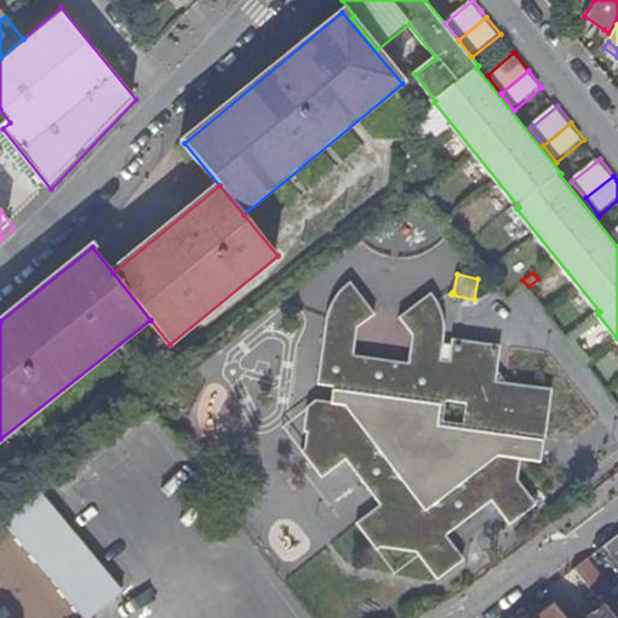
[(327,307),(350,337),(353,328),(371,314),(347,281),(335,292),(327,307)]
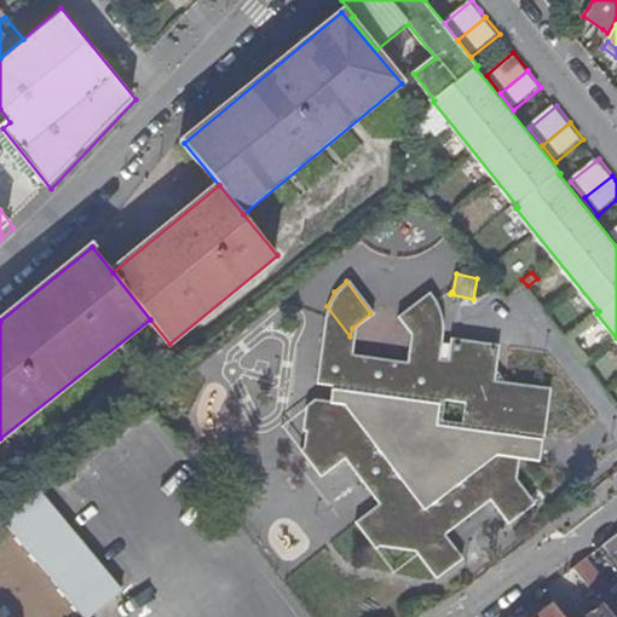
[(368,359),(396,395),(436,399),(445,401),(443,420),(523,431),(546,434),(553,385),(508,380),(497,367),(501,344),(453,336),(450,361),(442,359),(444,332),(443,323),(438,306),(433,297),(428,288),(395,318),(408,335),(405,363),(399,361),(391,367),(385,359),(369,358),(368,359)]
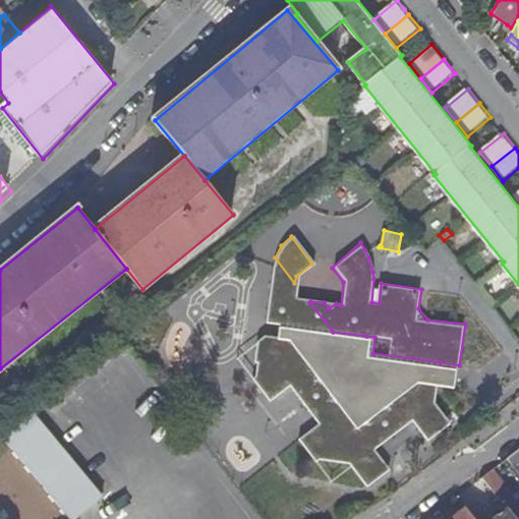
[(294,283),(275,257),(273,266),(265,323),(292,299),(294,283)]
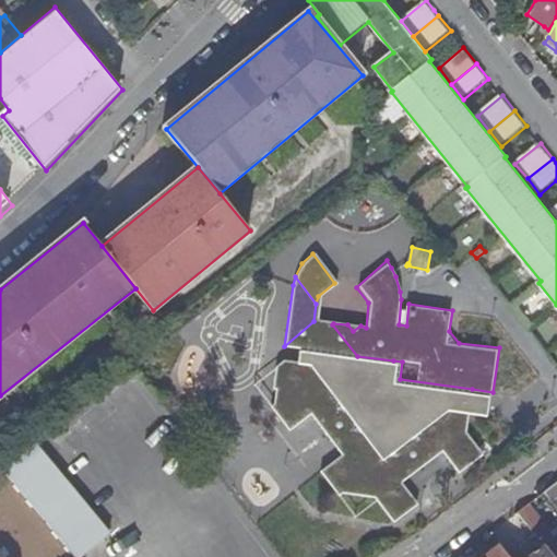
[(321,321),(313,321),(284,346),(299,348),(357,356),(332,324),(327,329),(321,321)]
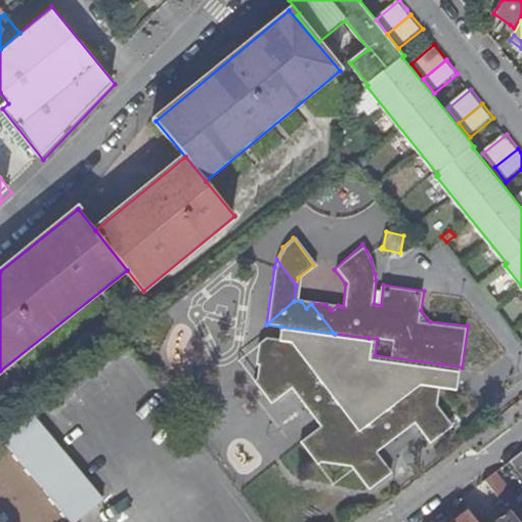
[(335,334),(280,327),(279,330),(337,337),(367,341),(368,338),(335,334)]
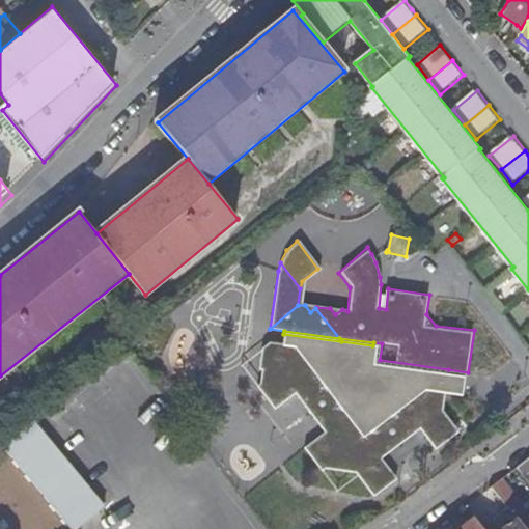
[(401,420),(341,341),(283,334),(282,344),(268,342),(266,344),(305,395),(306,396),(321,416),(322,417),(382,495),(399,479),(381,456),(386,452),(388,443),(394,446),(412,433),(401,420)]
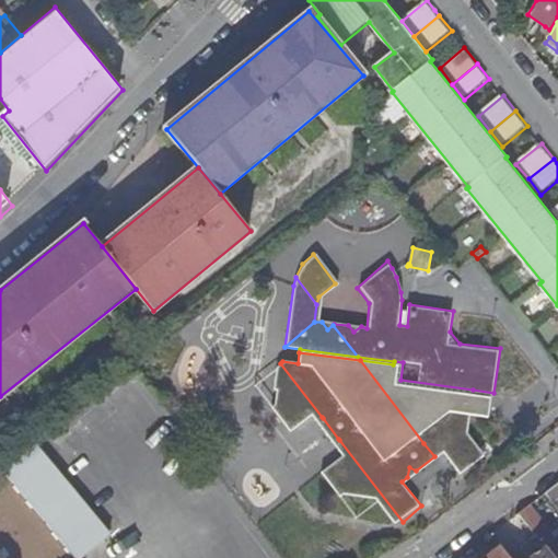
[(360,360),(423,443),(451,422),(480,460),(487,455),(468,432),(469,415),(472,394),(392,383),(392,379),(393,364),(360,360)]
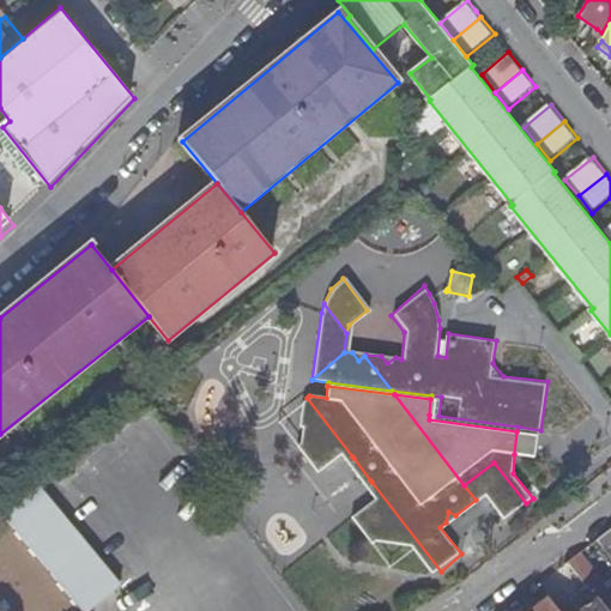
[(431,395),(430,399),(429,415),(439,416),(441,397),(431,395)]
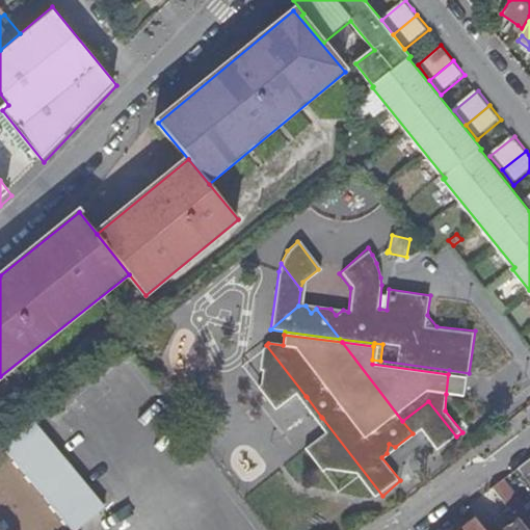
[(299,397),(306,396),(266,345),(263,348),(260,368),(263,369),(261,382),(258,386),(274,407),(295,392),(299,397)]
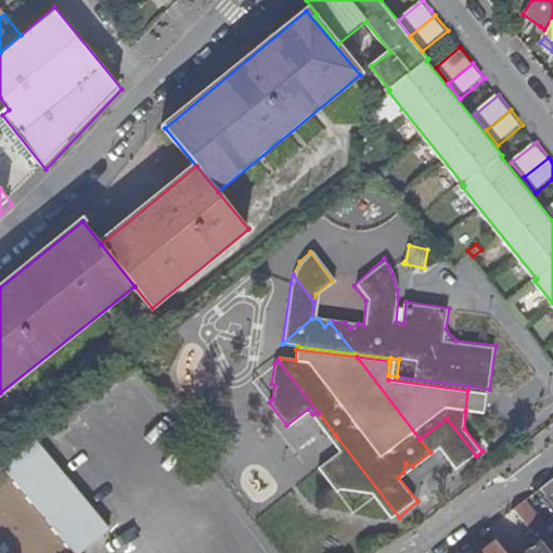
[(467,390),(468,386),(397,376),(388,375),(388,380),(467,390)]
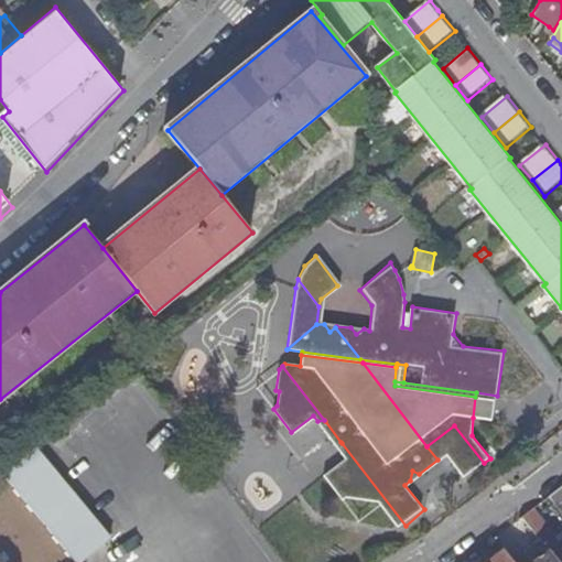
[(475,397),(473,418),(493,421),(495,399),(475,397)]
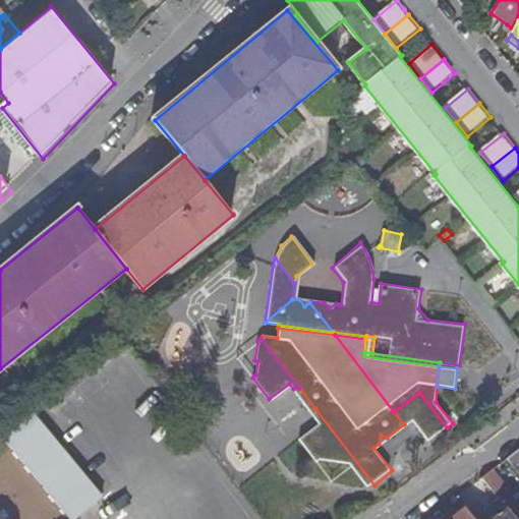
[(308,408),(314,408),(300,389),(299,396),(308,408)]
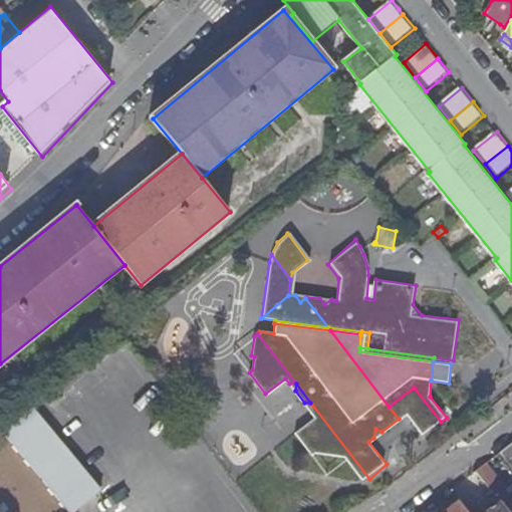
[(389,407),(399,419),(407,413),(424,435),(441,422),(414,388),(389,407)]
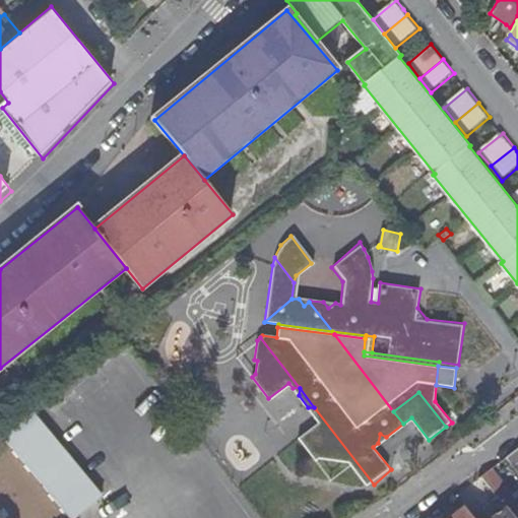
[(370,487),(374,484),(315,408),(314,414),(319,422),(299,437),(316,459),(319,457),(350,462),(370,487)]
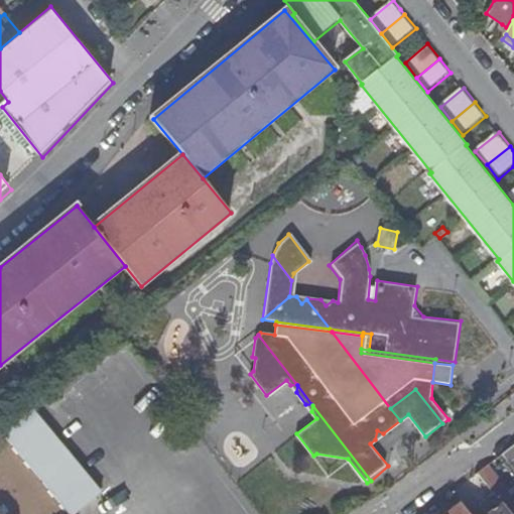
[(73,513),(78,513),(104,493),(34,409),(7,432),(73,513)]
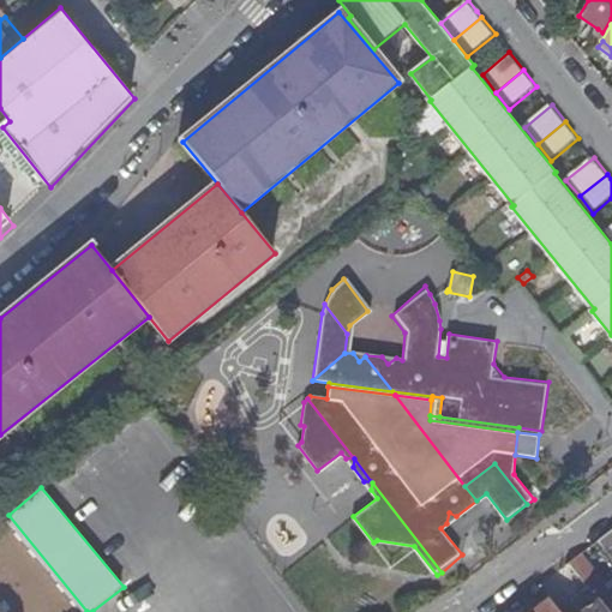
[(611,531),(600,539),(611,555),(611,531)]
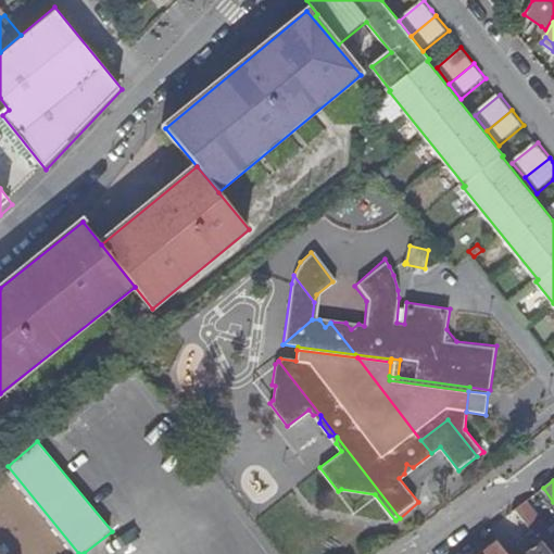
[(553,532),(527,500),(515,508),(532,530),(549,553),(553,553),(553,532)]
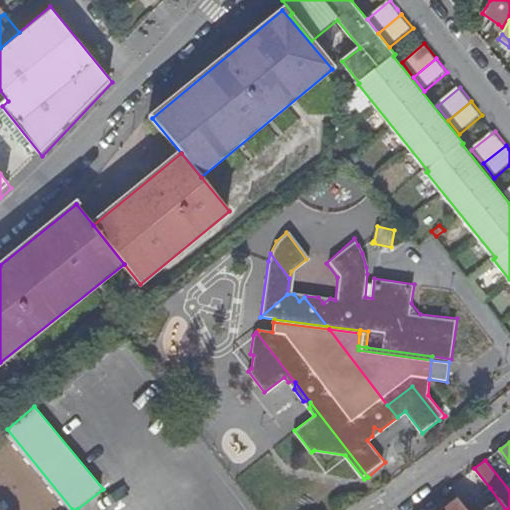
[(484,509),(483,509),(505,509),(490,488),(476,498),(484,509)]
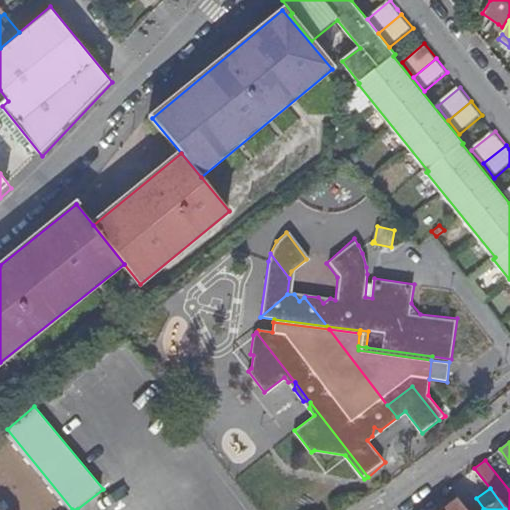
[(467,509),(459,498),(443,509),(467,509)]
